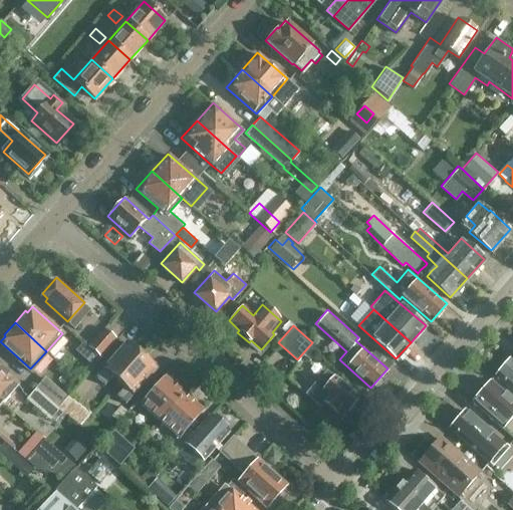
[(103,326),(87,344),(100,355),(116,337),(103,326)]
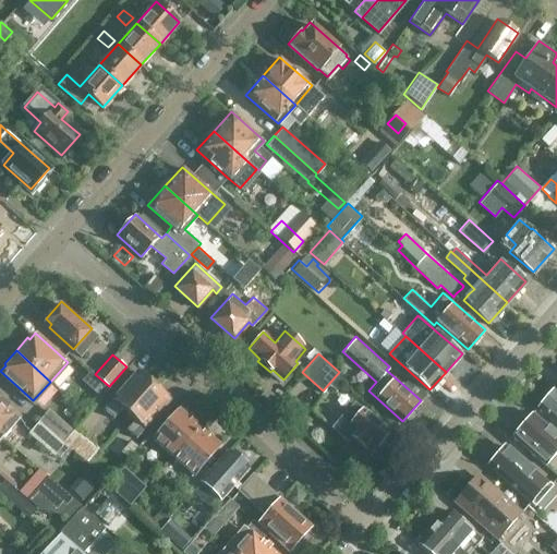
[(122,406),(129,411),(154,384),(137,369),(104,407),(113,416),(122,406)]
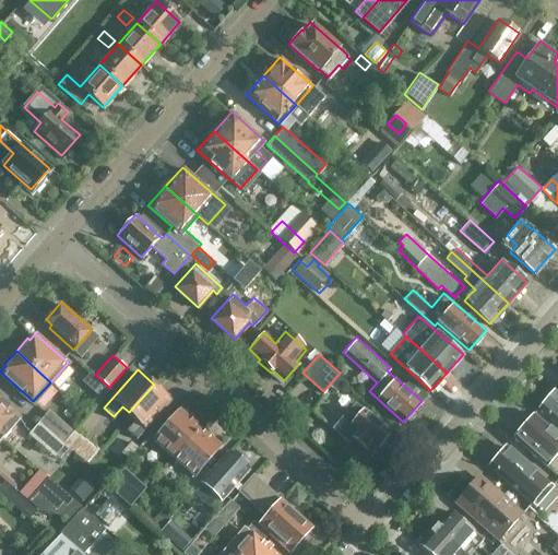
[(154,385),(129,412),(135,418),(127,428),(137,437),(170,399),(154,385)]
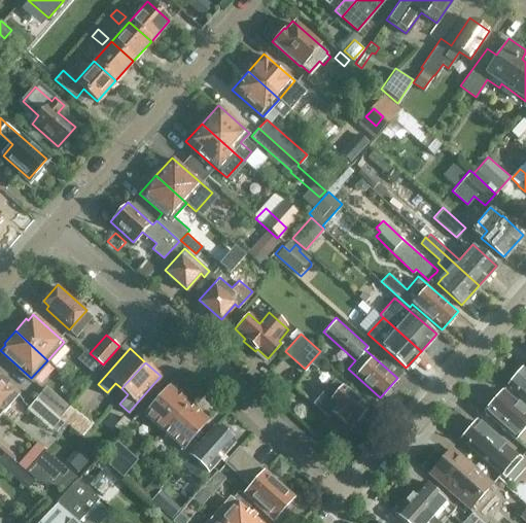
[(525,368),(522,364),(506,382),(525,398),(525,368)]
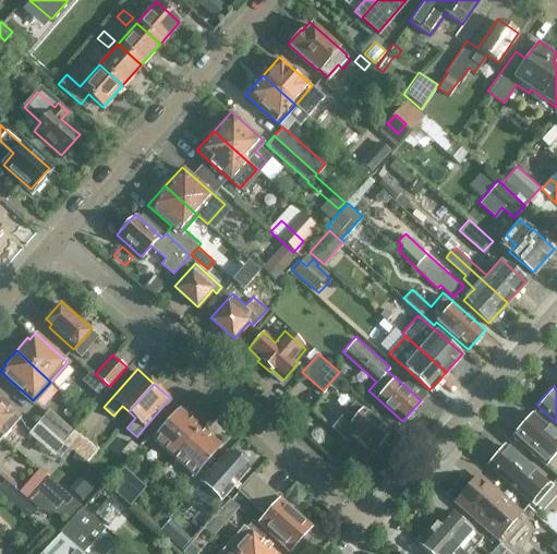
[(0,432),(3,435),(20,416),(0,398),(0,432)]
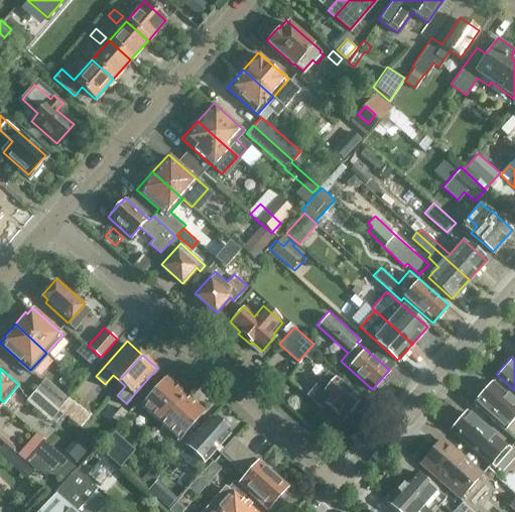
[(328,370),(317,381),(306,394),(320,407),(326,402),(338,413),(339,411),(343,414),(347,410),(348,411),(360,398),(328,370)]
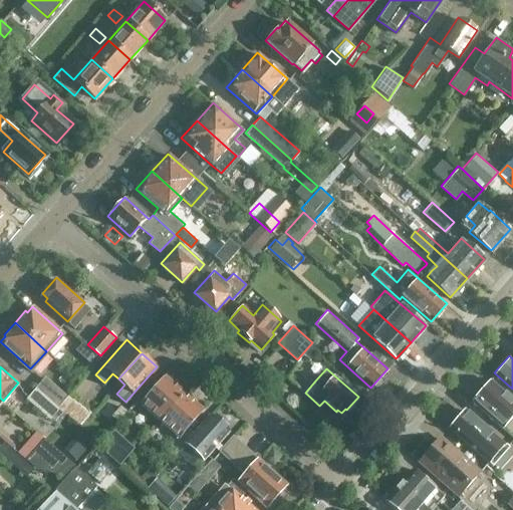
[(141,403),(142,404),(133,414),(145,425),(125,447),(131,451),(184,392),(166,374),(141,403)]
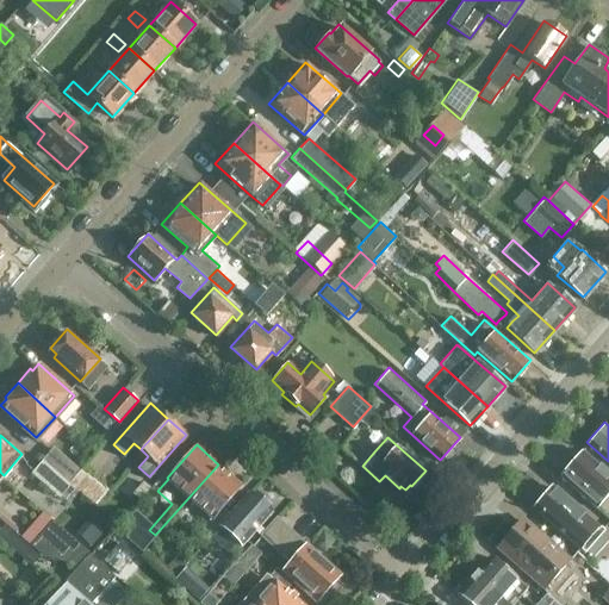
[(55,493),(66,481),(79,467),(54,446),(31,471),(55,493)]
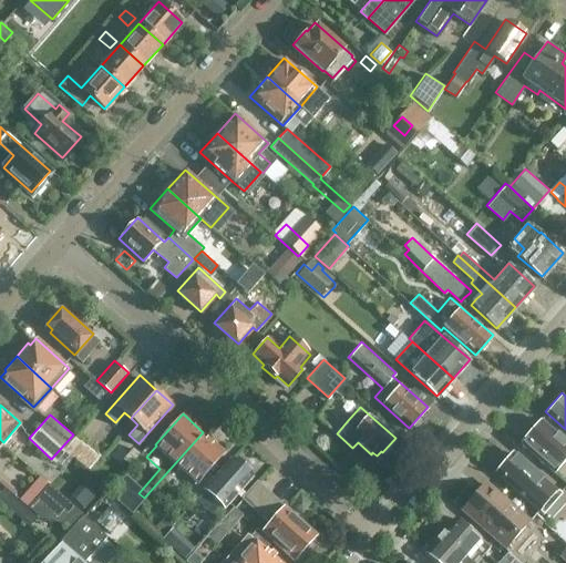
[(565,456),(565,440),(541,418),(520,441),(553,471),(565,456)]
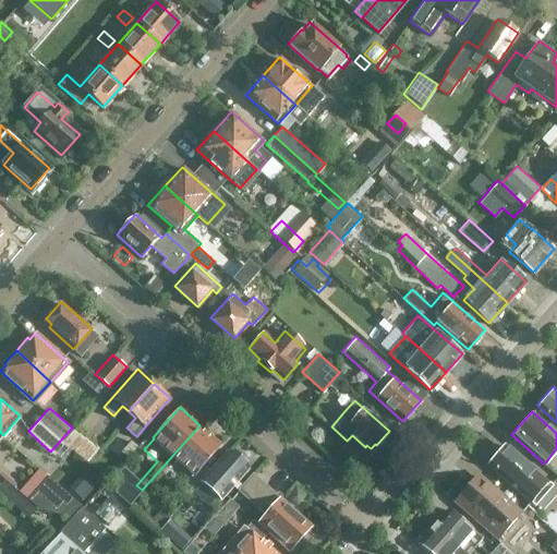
[(79,422),(60,441),(70,448),(71,447),(86,460),(98,446),(84,434),(87,430),(79,422)]
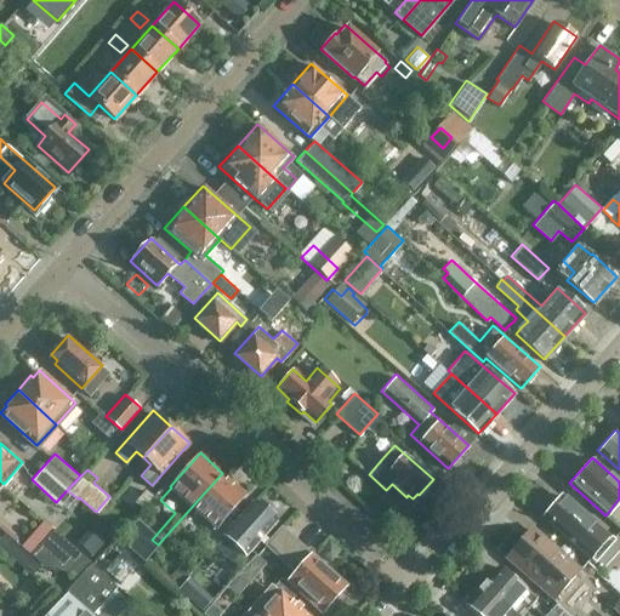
[(222,473),(158,545),(159,546),(193,507),(212,524),(198,541),(208,549),(222,534),(234,520),(227,514),(245,492),(222,473)]
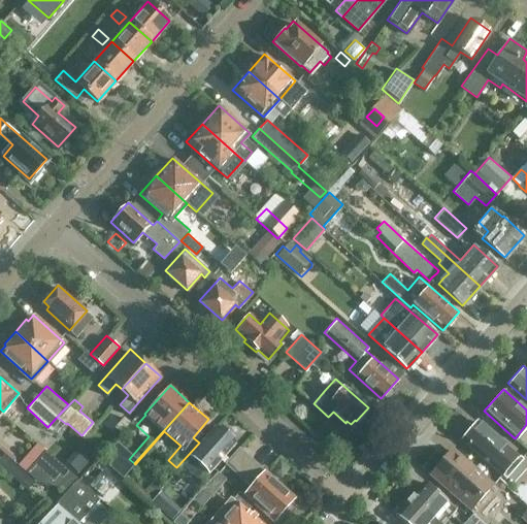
[(123,415),(113,425),(120,431),(129,421),(123,415)]
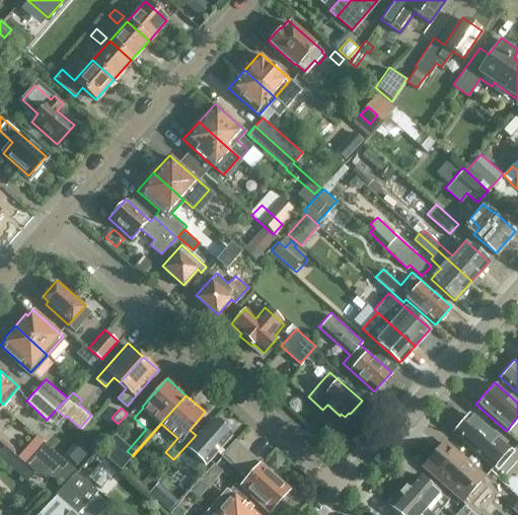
[(453,429),(481,453),(497,467),(511,451),(468,412),(453,429)]
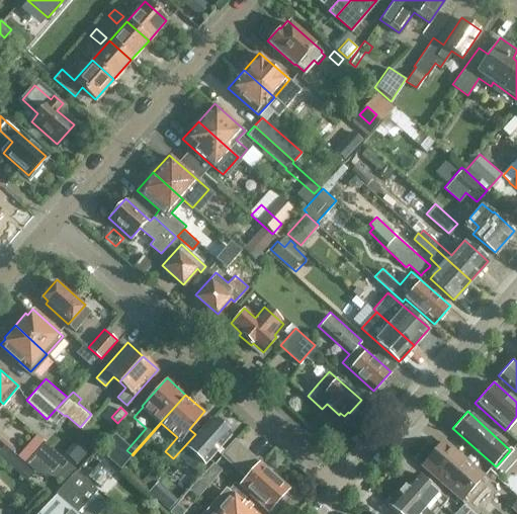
[(210,417),(195,434),(185,445),(204,462),(230,434),(210,417)]
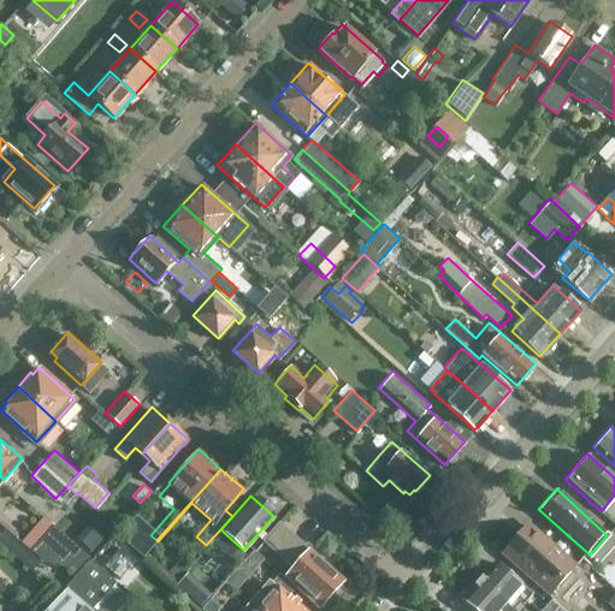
[(65,567),(83,544),(40,511),(23,535),(65,567)]
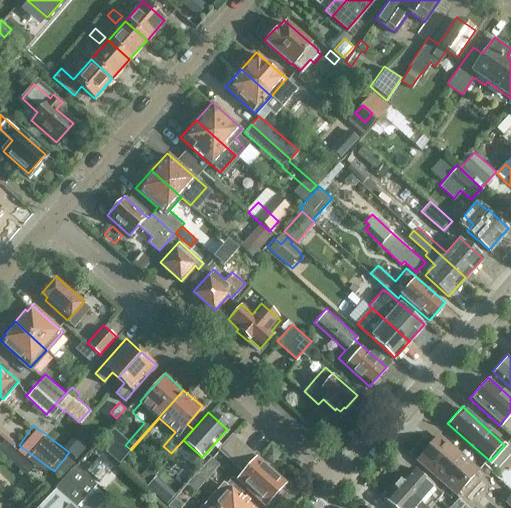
[(79,452),(90,433),(77,425),(65,444),(79,452)]
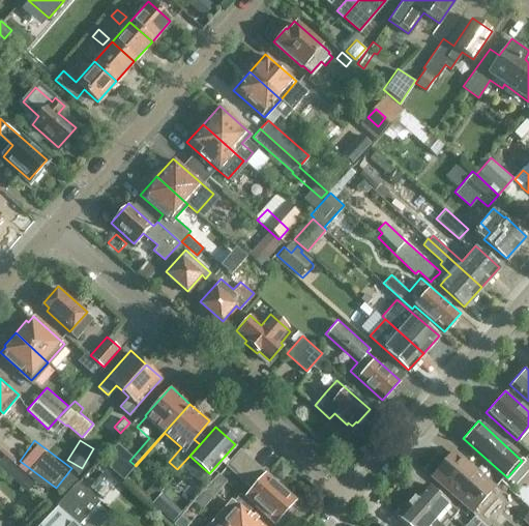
[(479,466),(458,446),(435,471),(457,492),(479,466)]
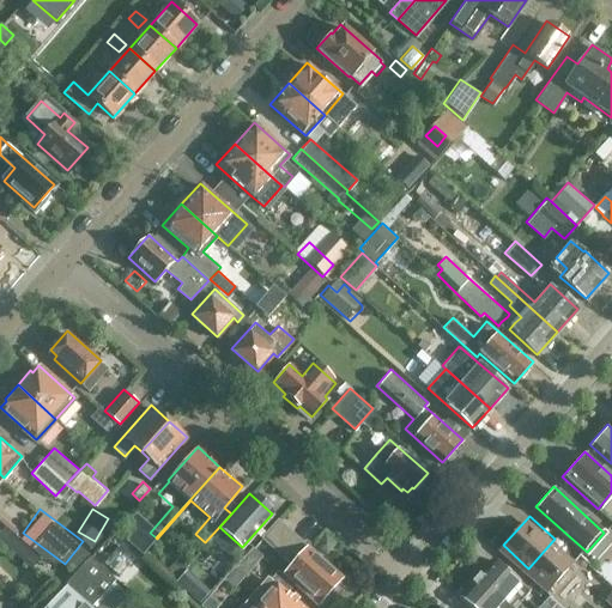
[(277,518),(260,536),(291,564),(283,572),(292,581),(316,603),(341,576),(277,518)]
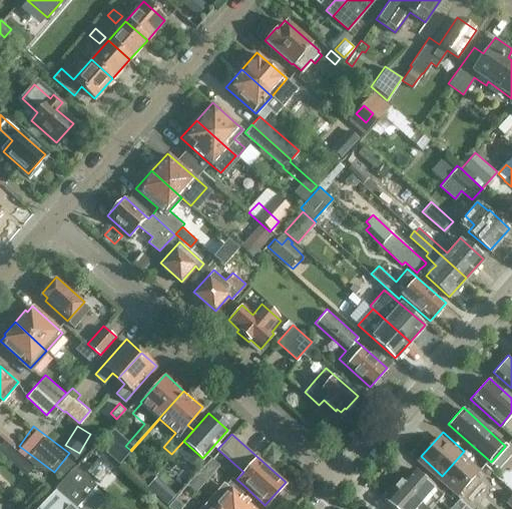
[(81,462),(106,480),(118,464),(93,446),(81,462)]
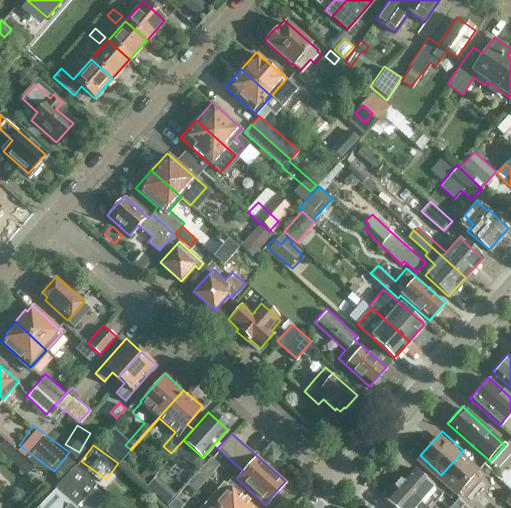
[(96,483),(74,463),(53,487),(54,489),(75,507),(95,484),(96,483)]
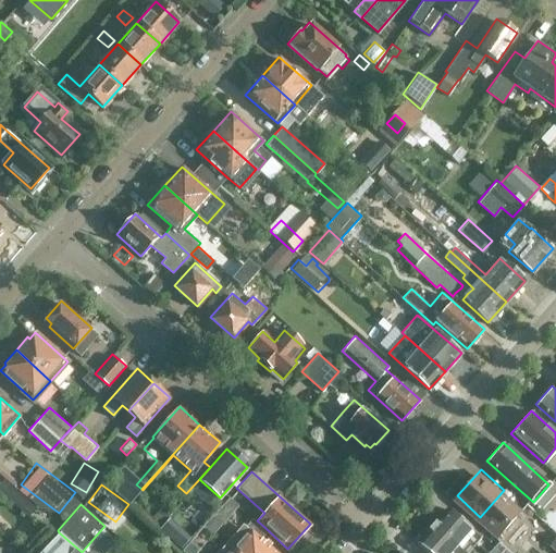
[(446,507),(432,524),(464,552),(465,552),(479,537),(470,529),(471,529),(446,507)]
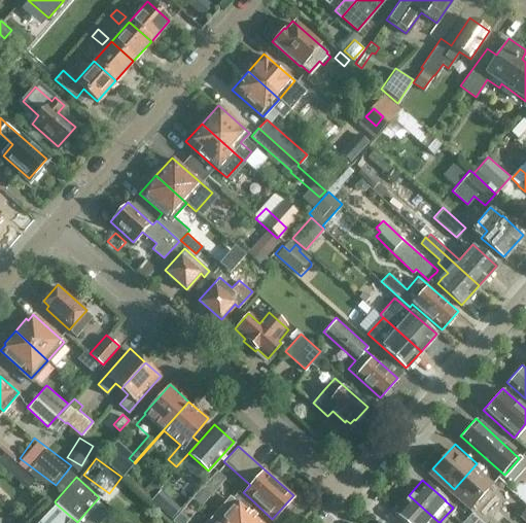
[(237,499),(219,520),(222,522),(264,522),(245,507),(251,499),(243,492),(239,488),(233,496),(237,499)]
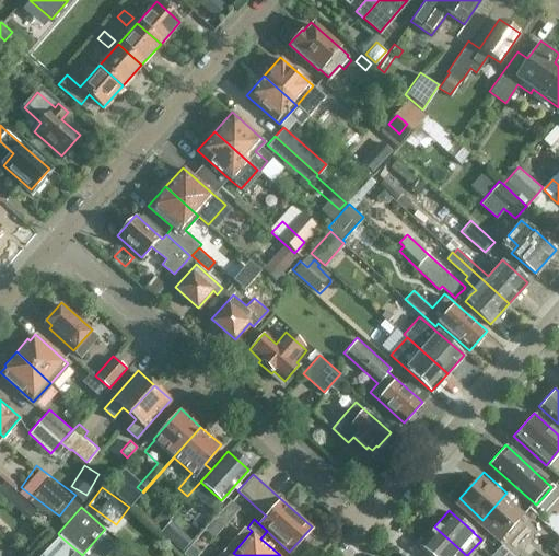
[(185,547),(194,555),(214,532),(205,524),(185,547)]
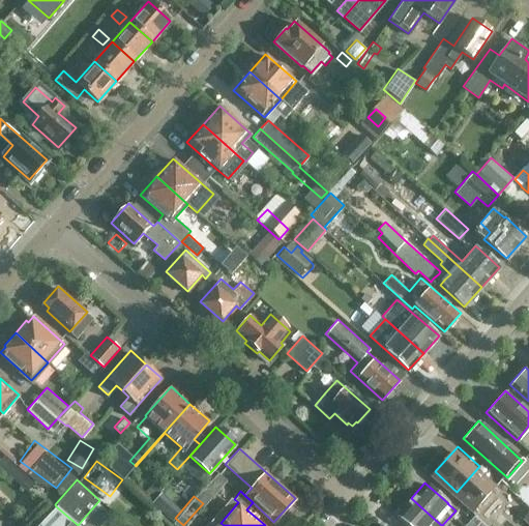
[(441,525),(411,498),(397,515),(409,525),(441,525)]
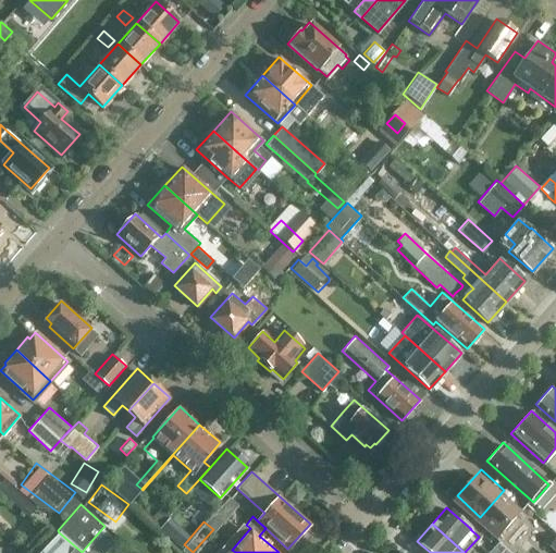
[(82,552),(103,552),(116,539),(103,527),(82,552)]
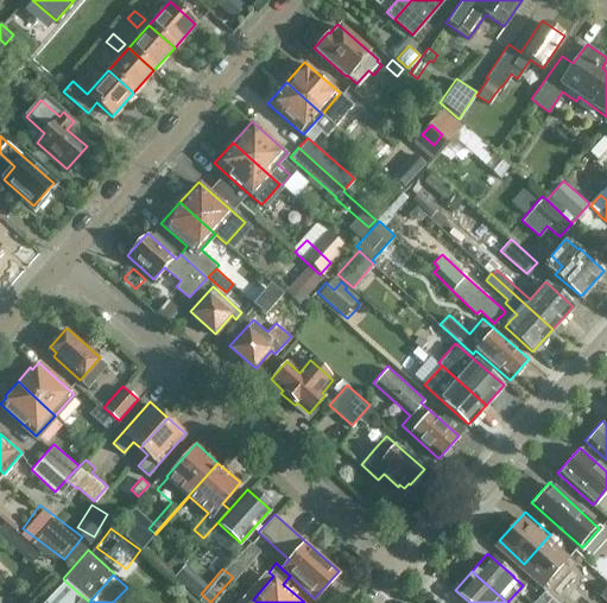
[(89,602),(64,581),(44,602),(89,602)]
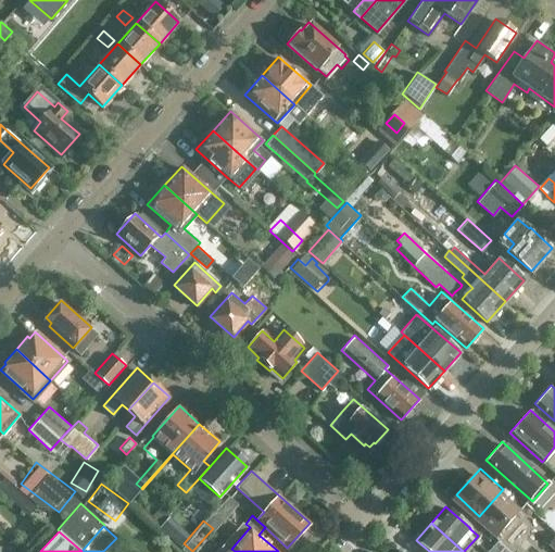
[(490,551),(509,551),(497,540),(489,550),(490,551)]
